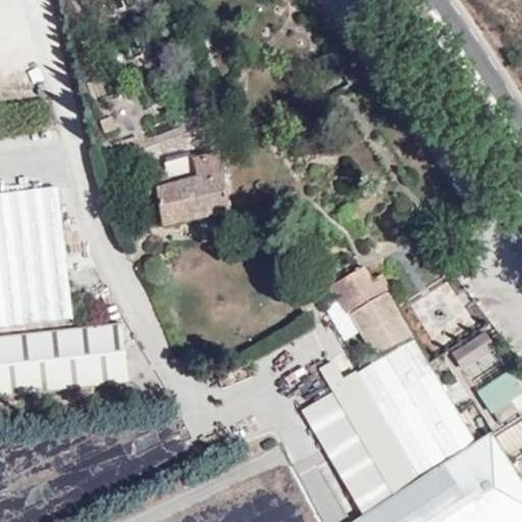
[(160,193),(164,225),(236,215),(228,161),(200,165),(199,159),(171,163),(173,175),(141,179),(143,195),(160,193)]
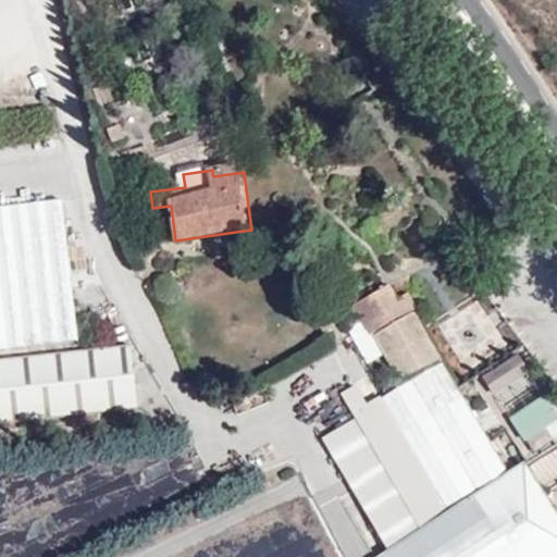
[(58,221),(0,226),(0,369),(71,362),(58,221)]
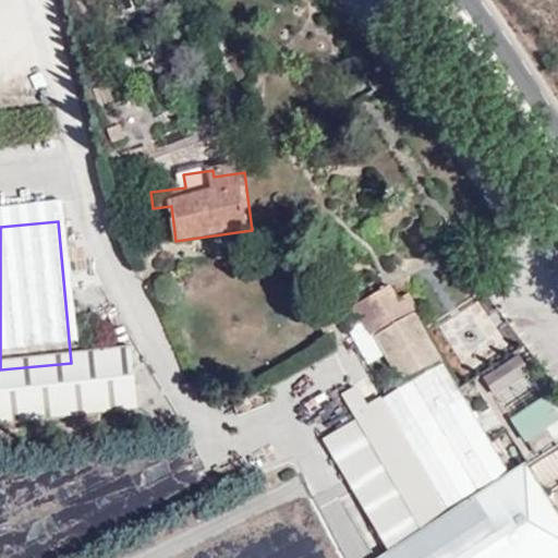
[(356,305),(398,381),(440,359),(415,312),(419,310),(410,293),(398,300),(391,287),(356,305)]
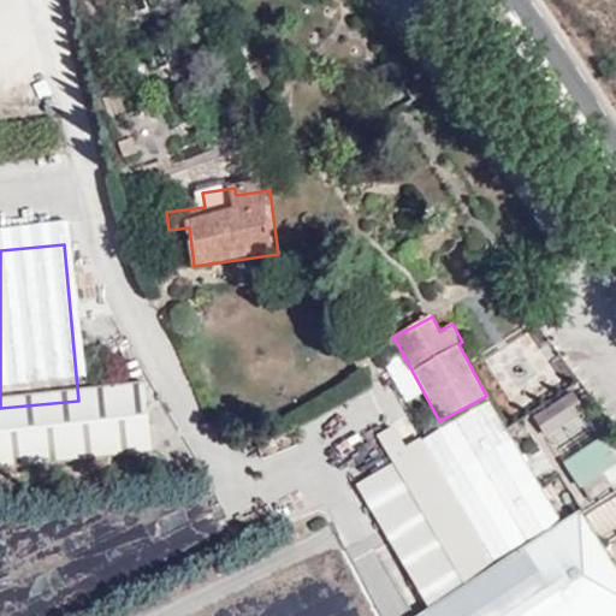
[(383,361),(406,403),(422,394),(400,353),(383,361)]
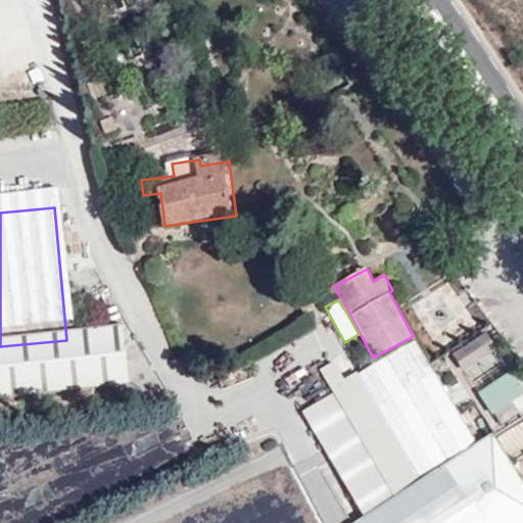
[(486,332),(453,351),(468,377),(502,359),(486,332)]
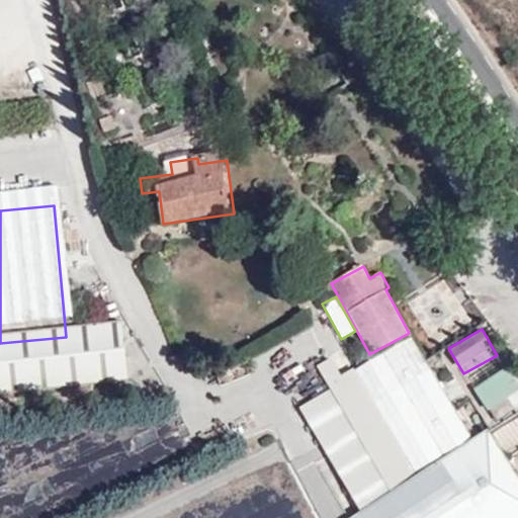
[(517,517),(517,478),(488,429),(471,439),(413,336),(339,377),(330,360),(319,366),(332,390),(301,408),(363,512),(353,517),(517,517)]
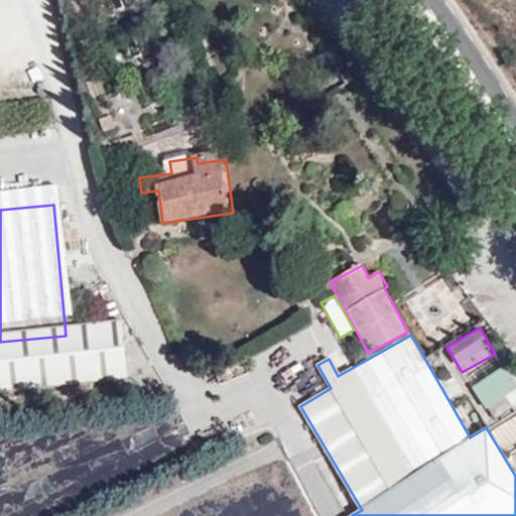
[(117,339),(0,349),(0,407),(122,396),(117,339)]
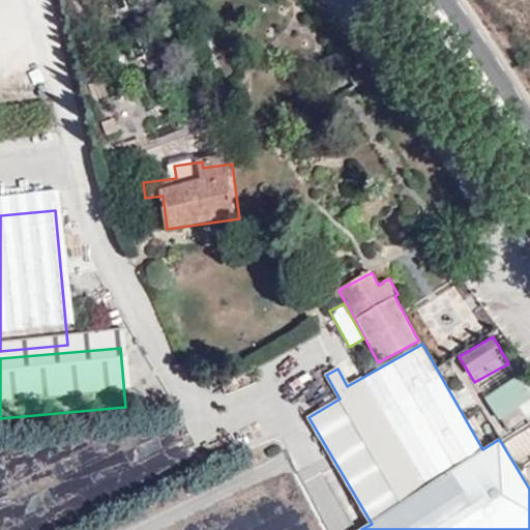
[(499,425),(529,409),(529,396),(519,377),(482,396),(499,425)]
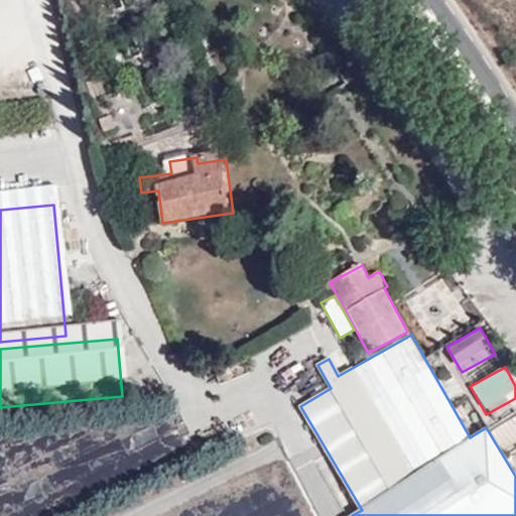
[(515,411),(495,420),(504,443),(515,438),(515,411)]
